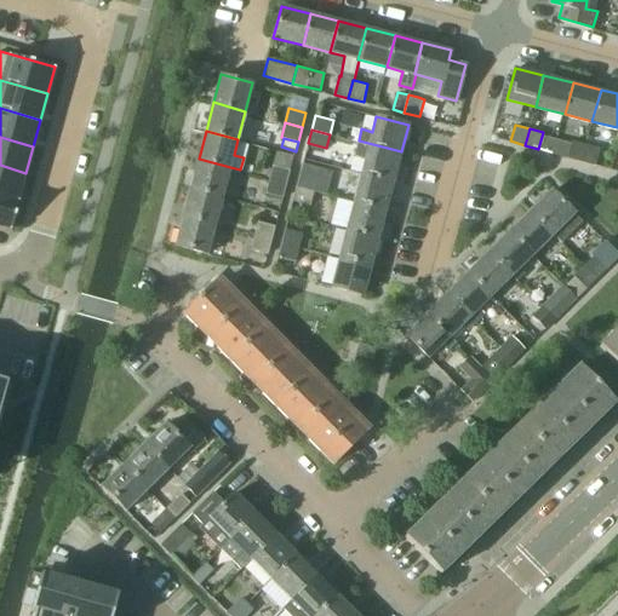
[(572,139),(567,156),(582,160),(587,143),(572,139)]
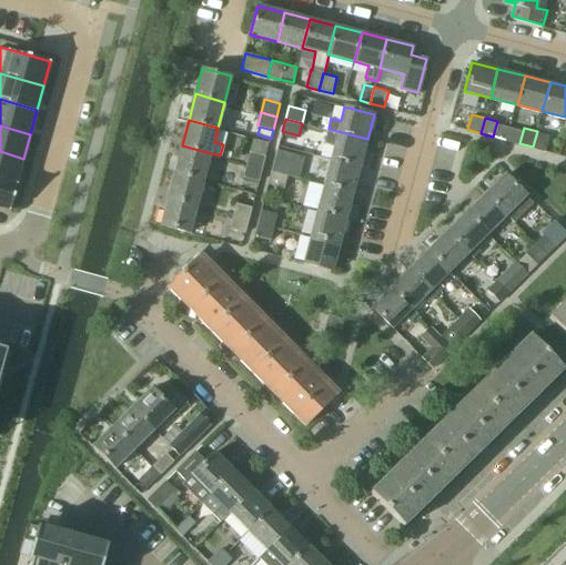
[(334,144),(331,158),(361,165),(367,139),(329,129),(325,142),(334,144)]
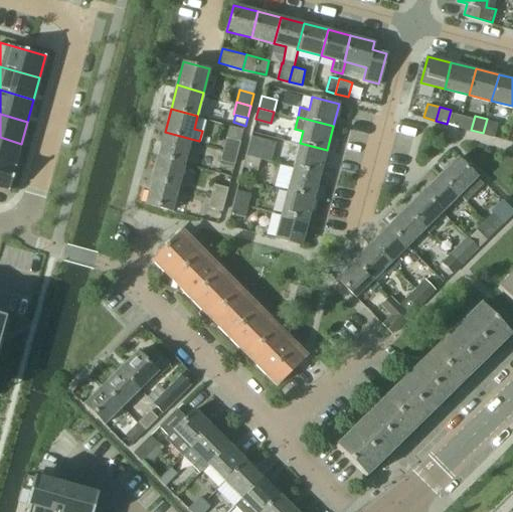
[(487,119),(483,133),(495,137),(498,122),(487,119)]
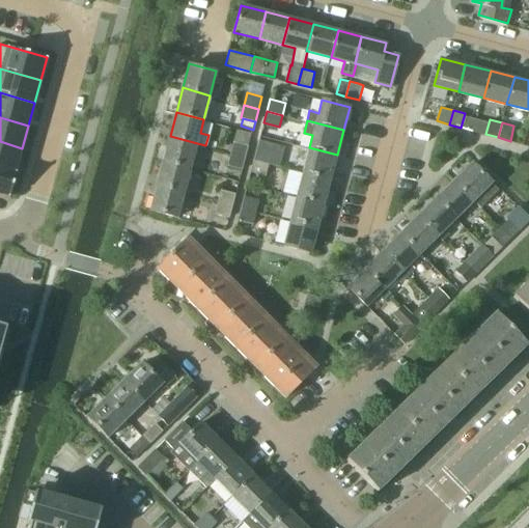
[(170,136),(163,160),(191,168),(197,143),(170,136)]
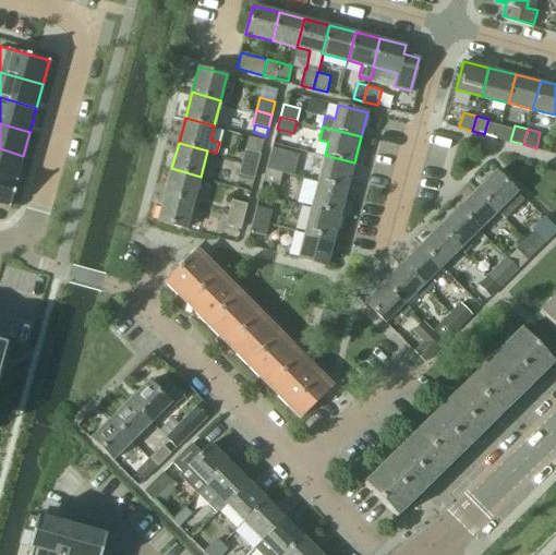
[(272,147),(267,164),(283,168),(288,152),(288,149),(273,145),(272,147)]
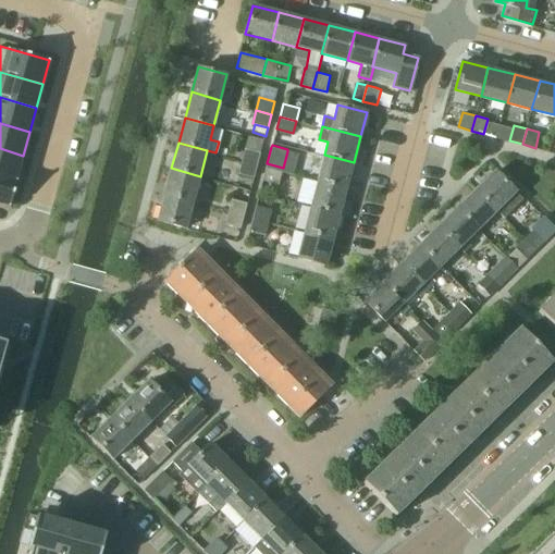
[(0,148),(0,174),(16,179),(23,156),(0,148)]
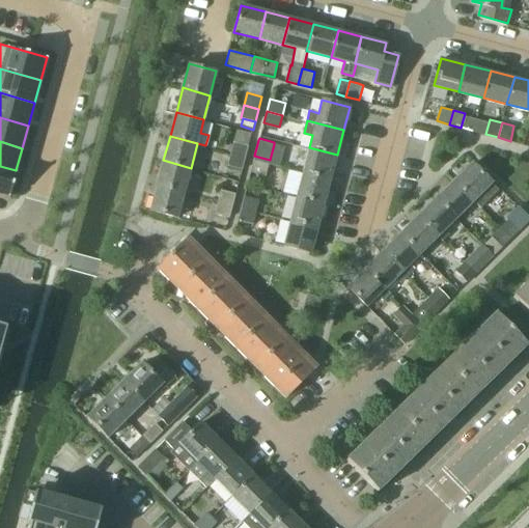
[(233,141),(230,153),(246,157),(249,145),(233,141)]
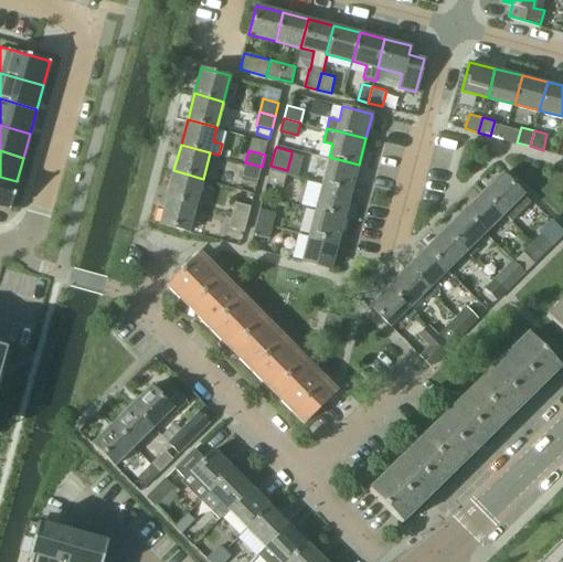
[(329,157),(322,182),(352,190),(359,165),(329,157)]
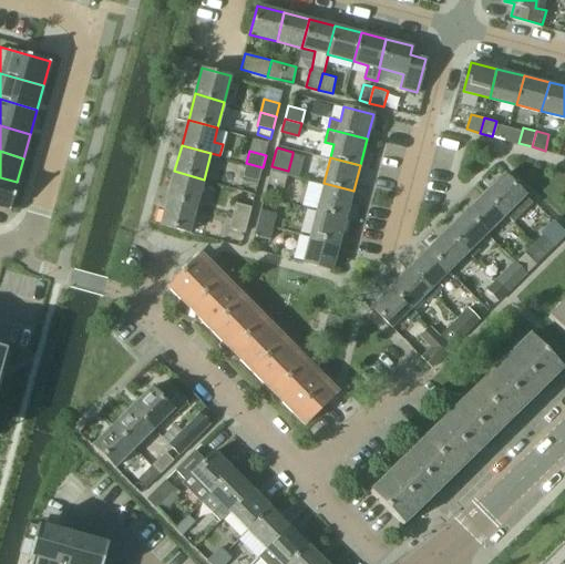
[(244,176),(259,180),(263,167),(246,163),(244,176)]
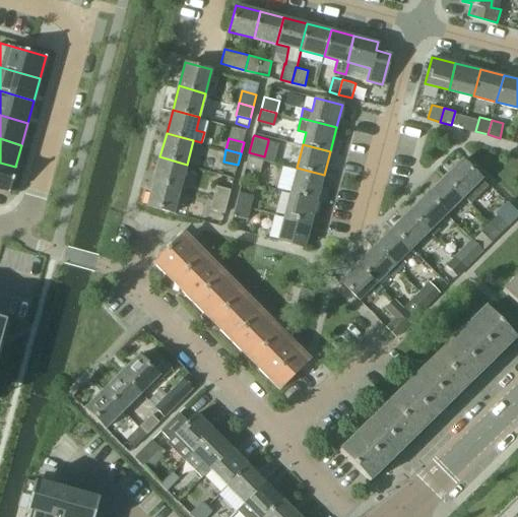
[(249,152),(245,168),(261,172),(264,156),(249,152)]
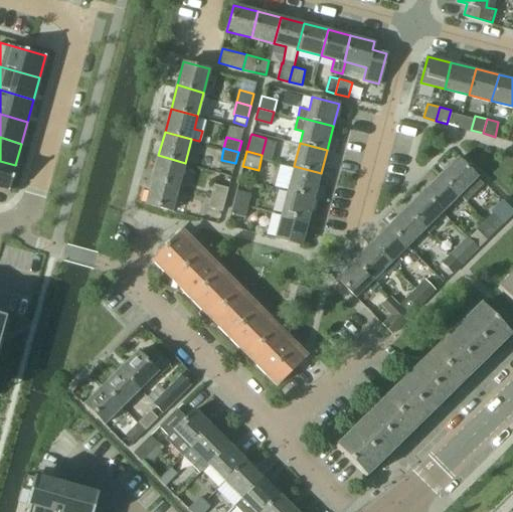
[(158,155),(152,179),(178,186),(185,163),(158,155)]
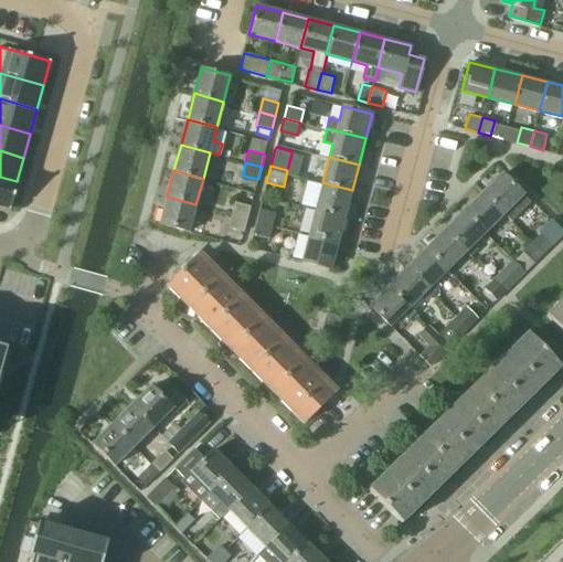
[(482,192),(503,213),(505,212),(512,221),(532,201),(524,193),(523,194),(501,172),(482,192)]
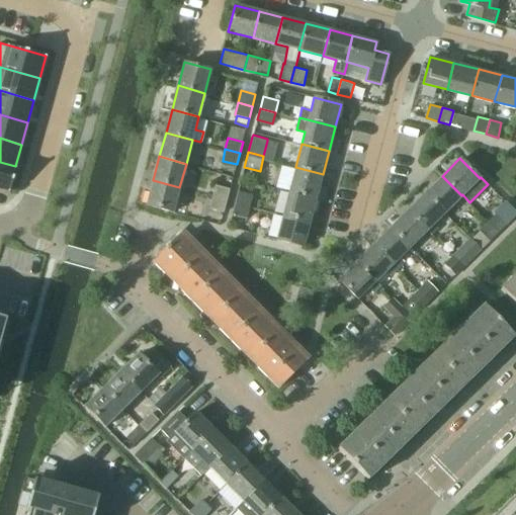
[(0,189),(9,192),(16,167),(15,166),(0,162),(0,189)]
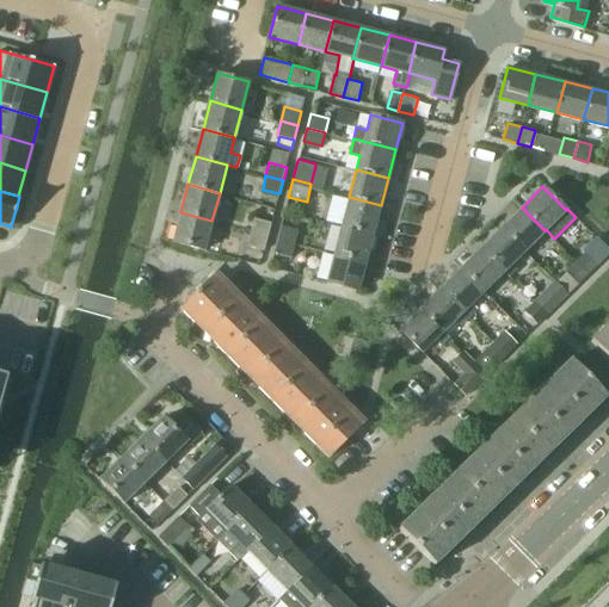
[(349,197),(342,224),(373,234),(381,205),(349,197)]
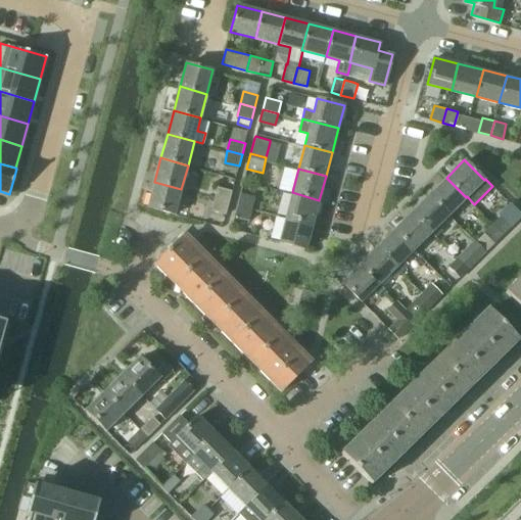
[(430,194),(450,215),(466,197),(446,178),(430,194)]
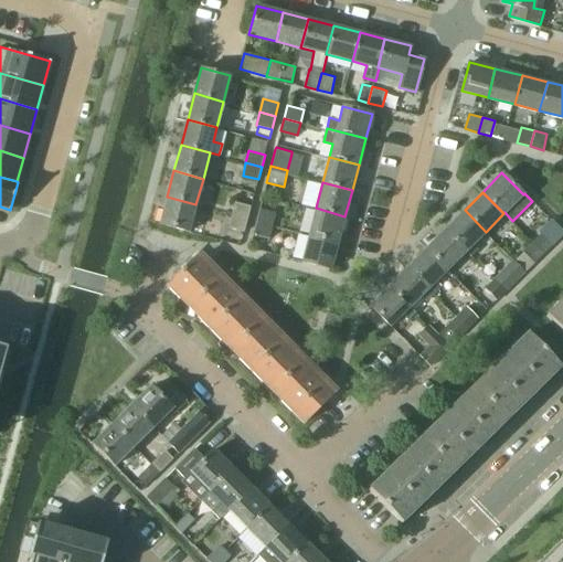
[(167,197),(160,222),(189,230),(195,204),(167,197)]
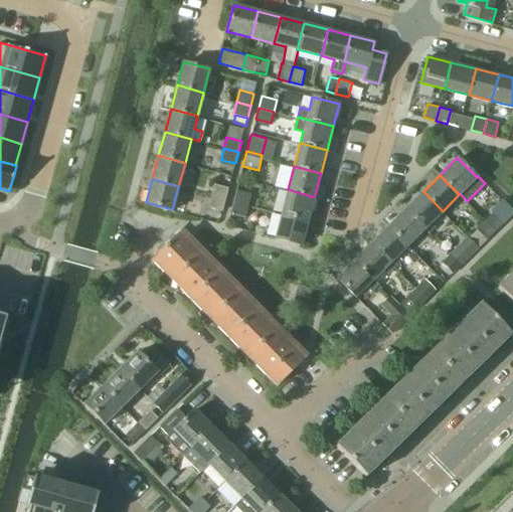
[(214,183),(211,194),(226,198),(229,187),(214,183)]
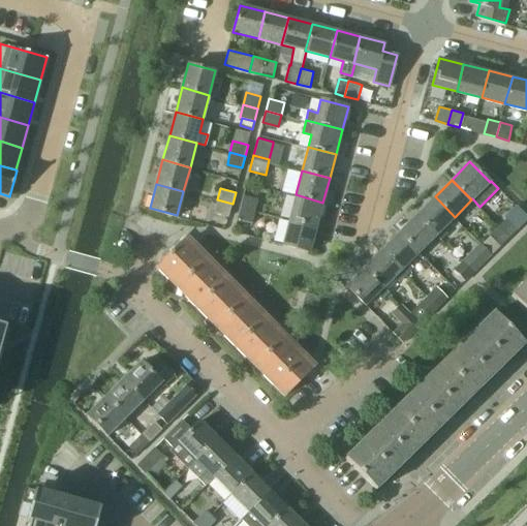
[(243,194),(240,207),(255,211),(258,198),(243,194)]
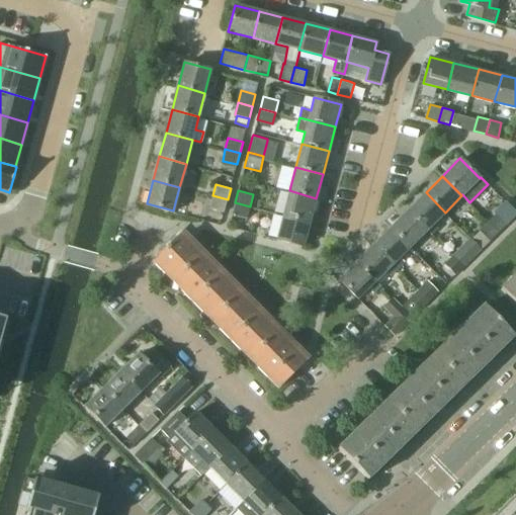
[(289,190),(283,215),(310,222),(316,198),(289,190)]
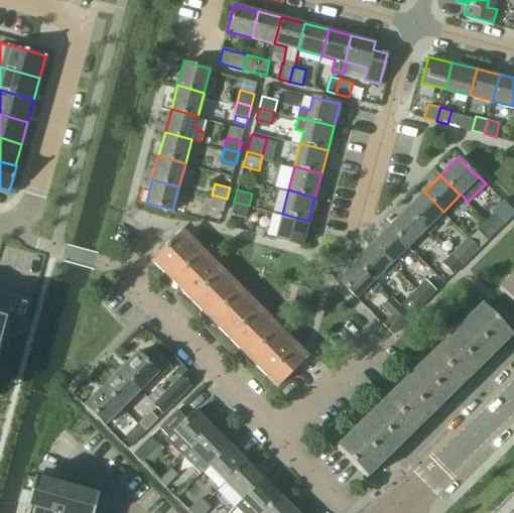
[(407,209),(426,229),(443,212),(424,191),(407,209)]
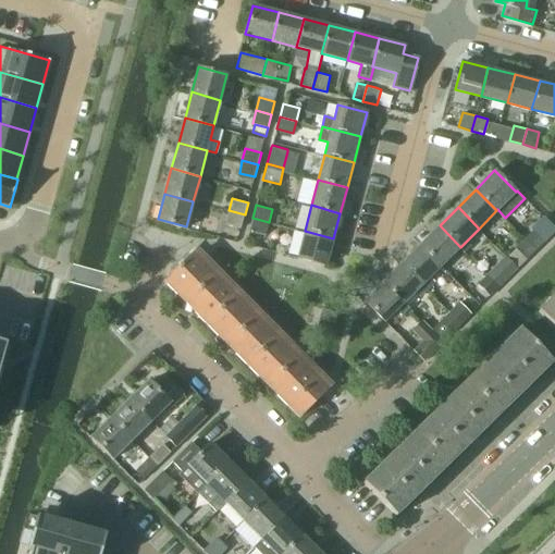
[(225,223),(242,228),(245,214),(229,210),(225,223)]
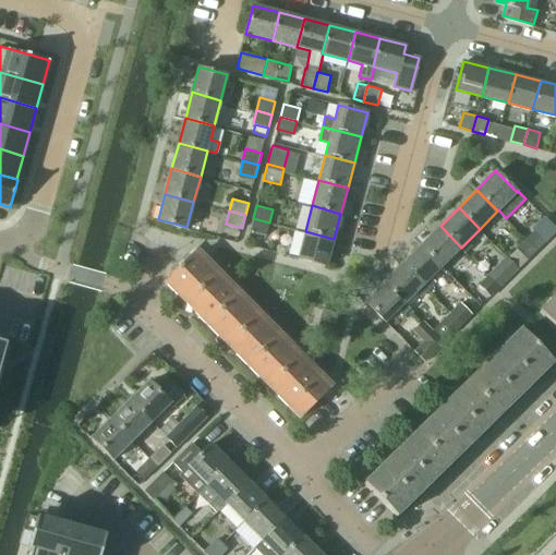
[(543,217),(533,226),(535,228),(547,240),(555,232),(555,230),(553,227),(543,217)]
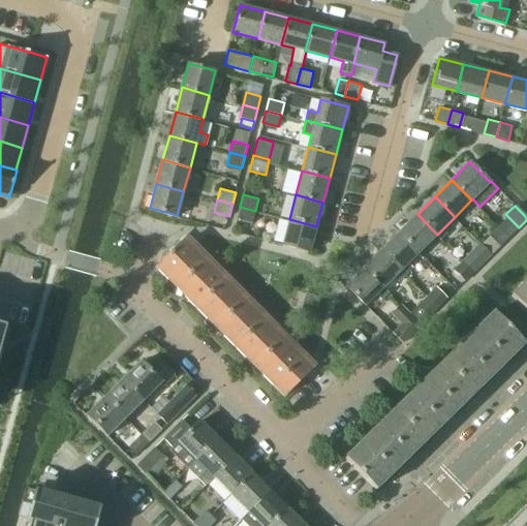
[(240,207),(237,218),(253,222),(255,211),(240,207)]
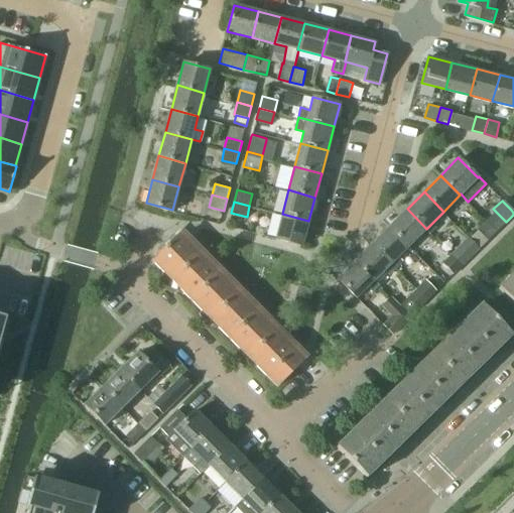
[(389,227),(408,246),(426,229),(407,209),(389,227)]
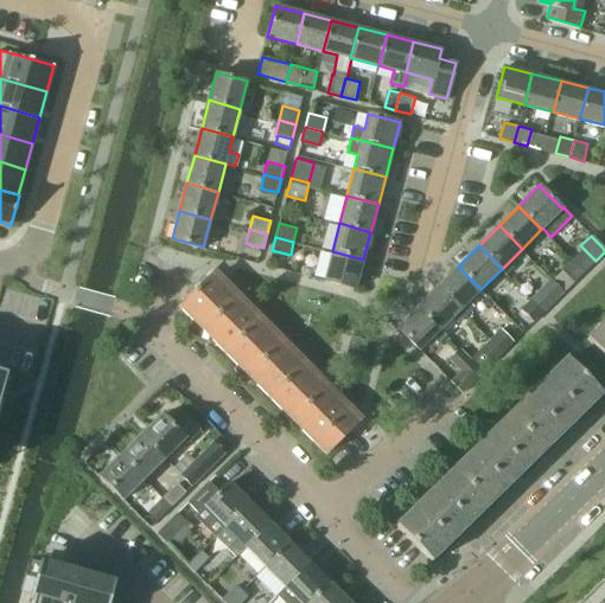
[(356,287),(363,260),(332,251),(325,278),(356,287)]
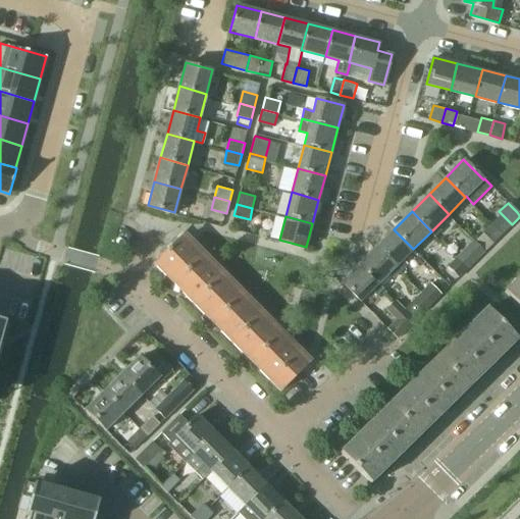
[(483,231),(495,242),(502,234),(491,223),(483,231)]
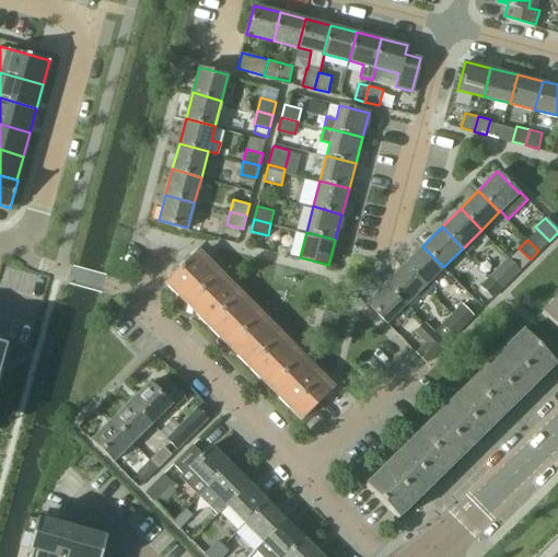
[(404,265),(430,290),(438,282),(433,278),(443,267),(422,246),(404,265)]
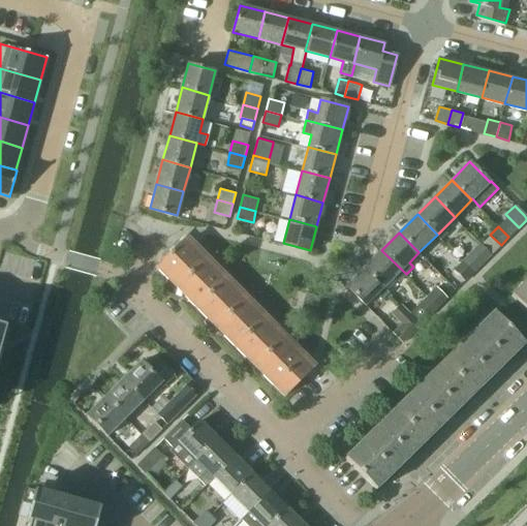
[(183,241),(157,267),(156,267),(178,288),(205,261),(183,241)]
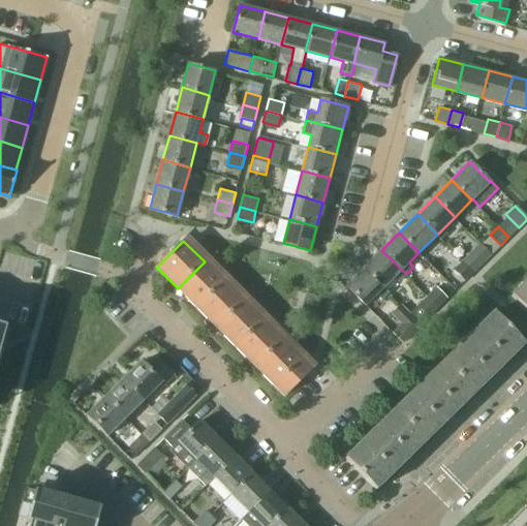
[(482,243),(477,247),(488,257),(491,254),(492,253),(489,250),(482,243)]
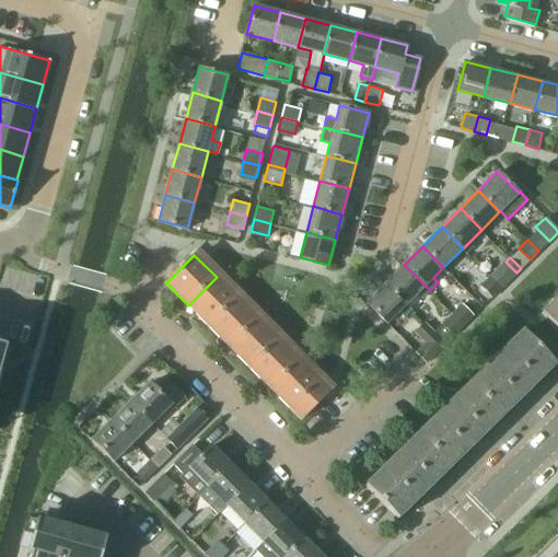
[(407,304),(407,303),(418,292),(422,297),(430,290),(404,265),(385,283),(407,304)]
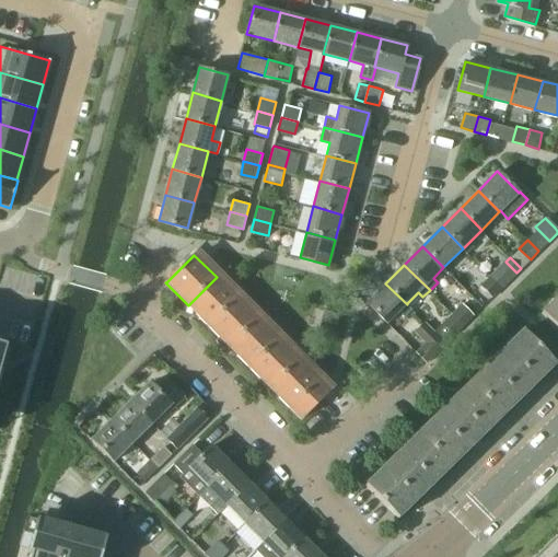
[(501,266),(490,276),(501,288),(512,277),(501,266)]
